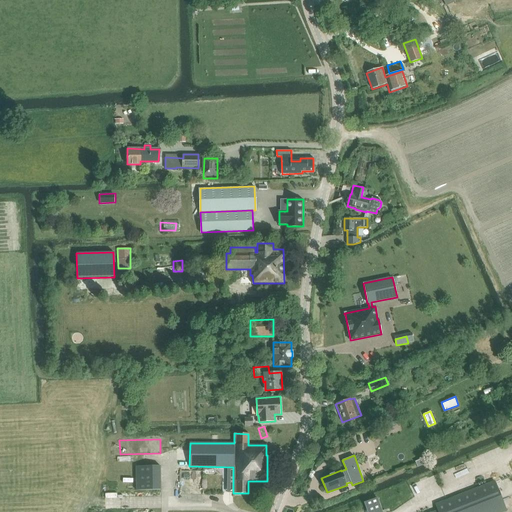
[(424,458),(415,462),(417,467),(426,464),(424,458)]
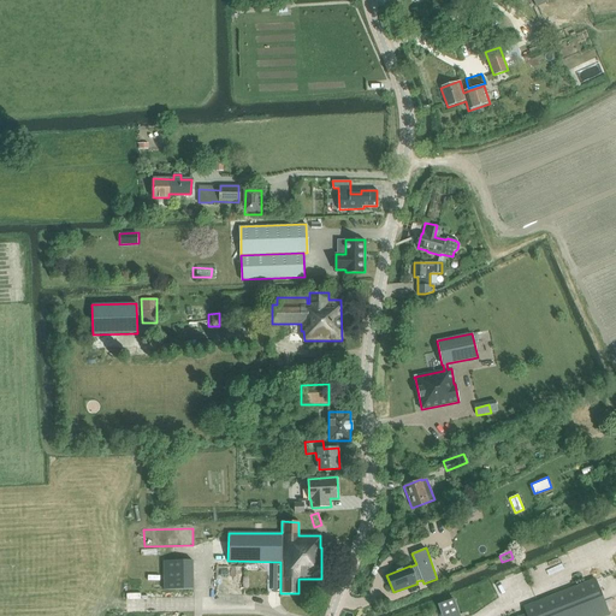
[(561,557),(546,561),(550,578),(566,574),(561,557)]
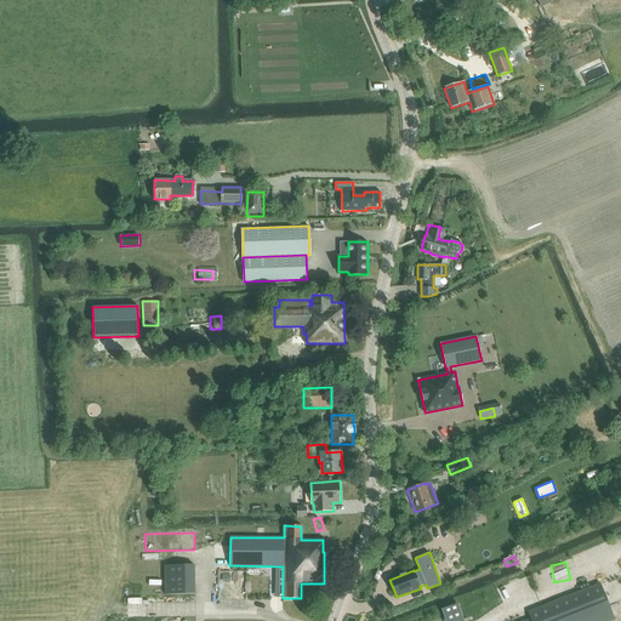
[(163,593),(194,592),(193,563),(161,564),(163,593)]
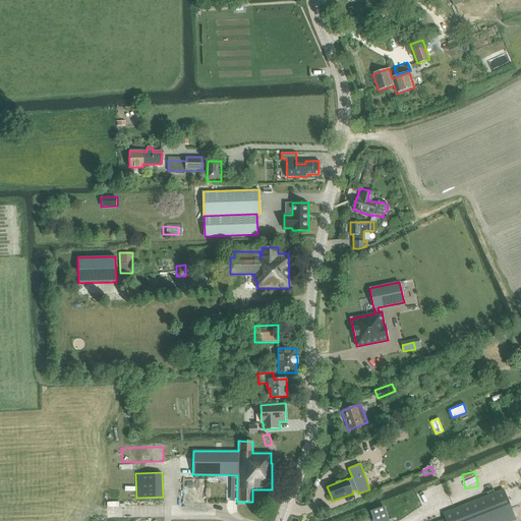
[(208,475),(207,500),(222,501),(223,476),(208,475)]
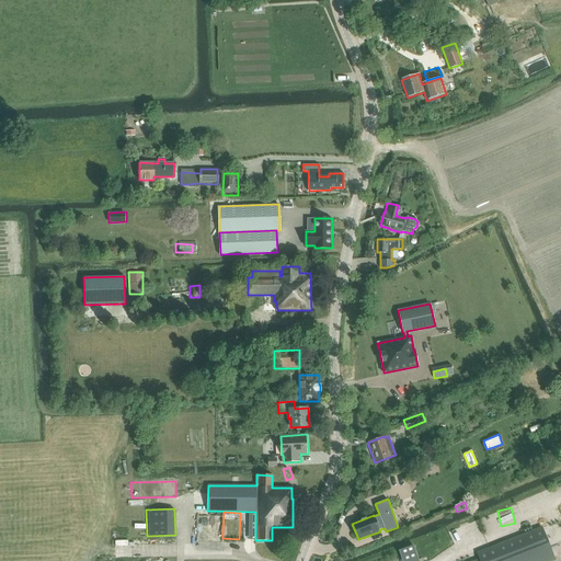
[(193,515),(192,540),(215,540),(216,530),(205,530),(206,515),(193,515)]
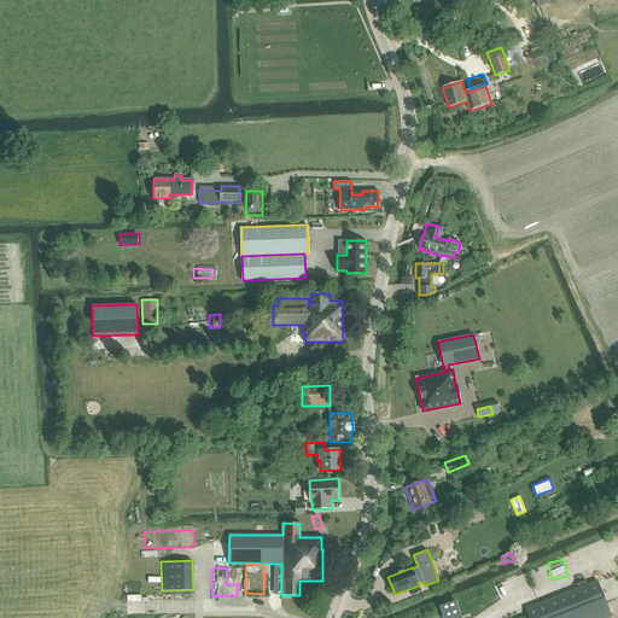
[(237,577),(238,567),(228,567),(228,577),(237,577)]
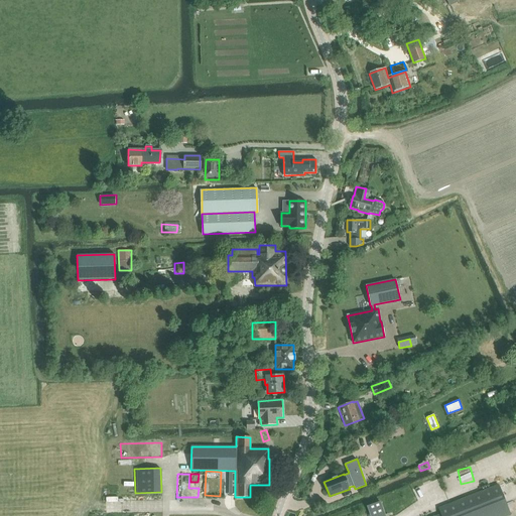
[(477,486),(486,482),(485,478),(475,482),(477,486)]
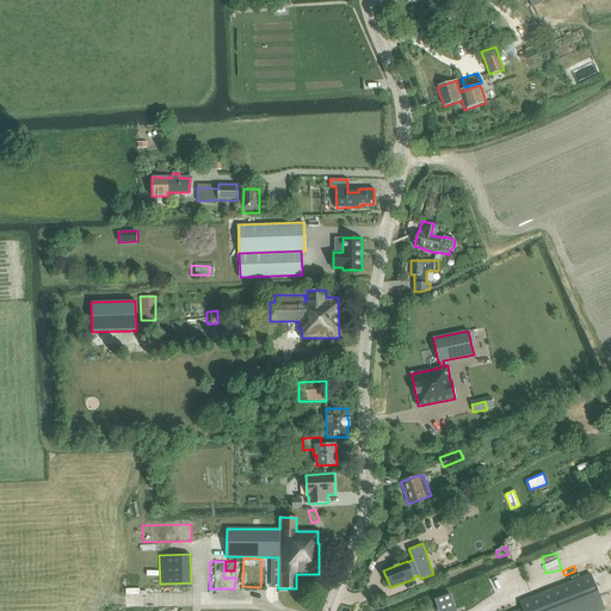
[(599,610),(604,609),(591,573),(519,602),(522,609),(516,610),(599,610)]
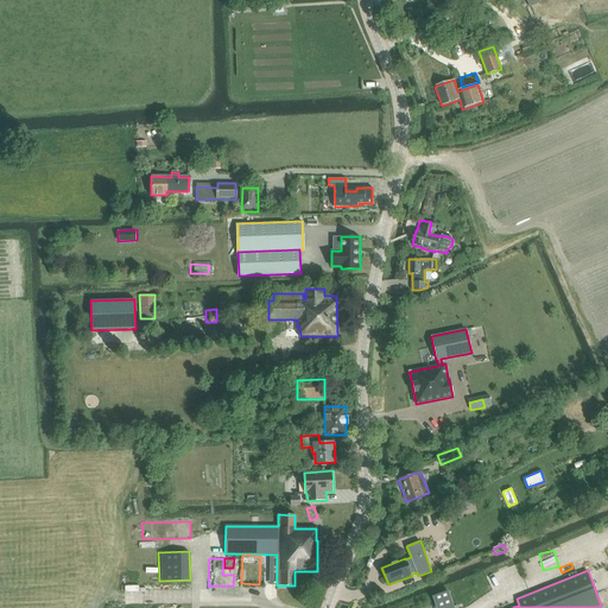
[(434,600),(436,607),(454,607),(448,593),(434,600)]
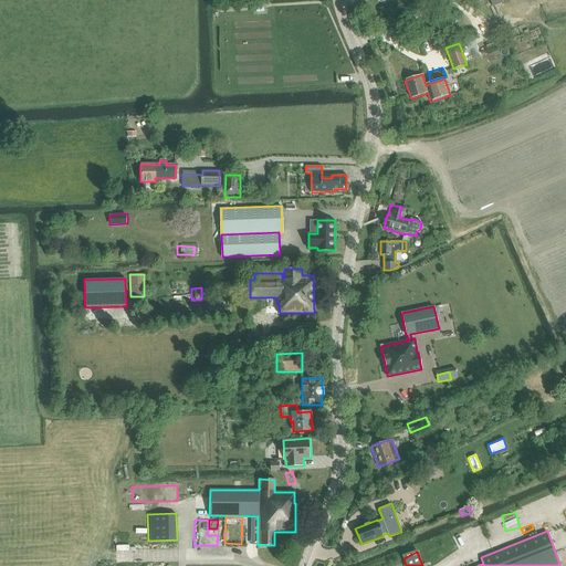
All buildings are outlined.
